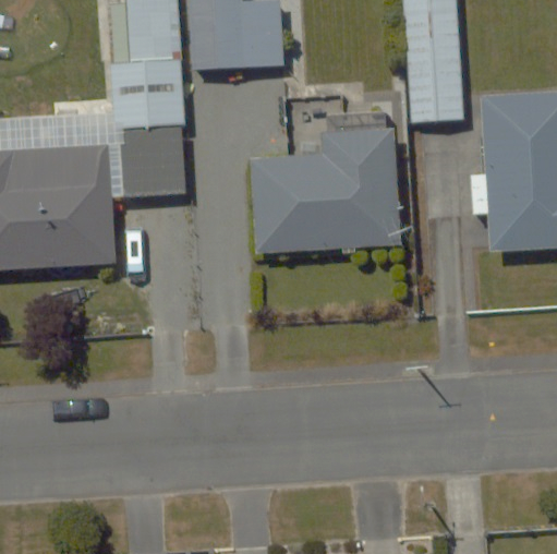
[(125,0),(130,60),(107,61),(110,123),(184,119),(177,0),(125,0)]
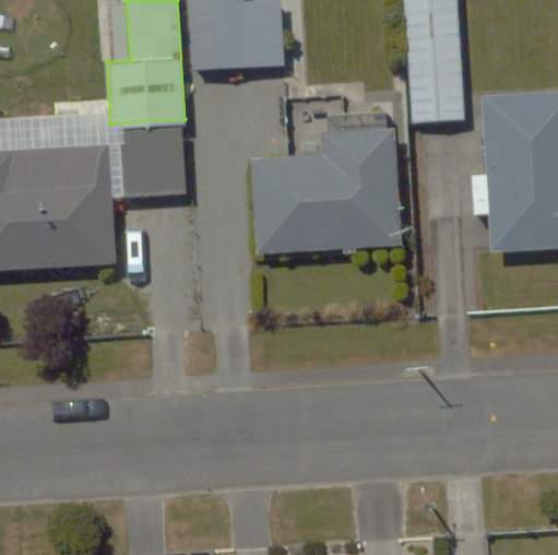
[(189,0),(190,69),(251,68),(287,68),(286,0),(189,0)]
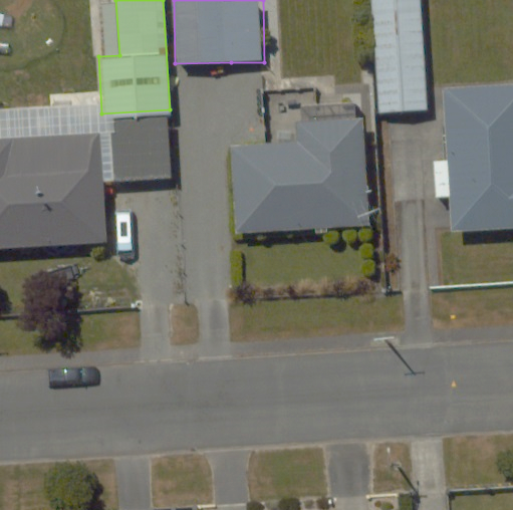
[(426,108),(420,0),(373,0),(380,111),(426,108)]
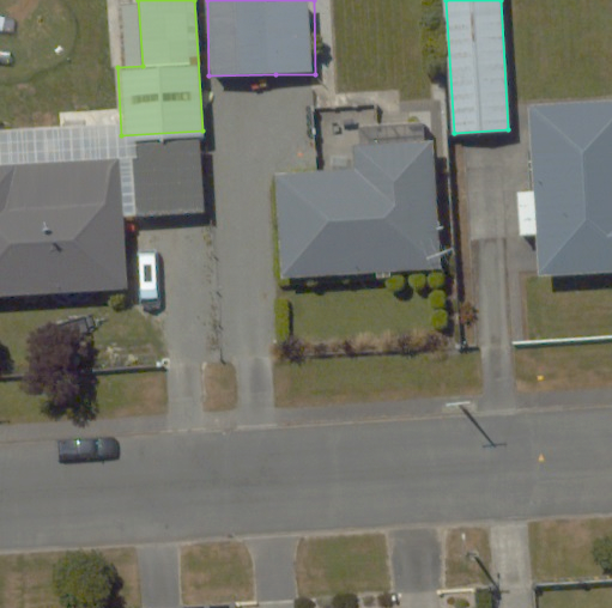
[(519,239),(538,238),(539,277),(611,273),(611,107),(532,110),(535,187),(516,188),(519,239)]
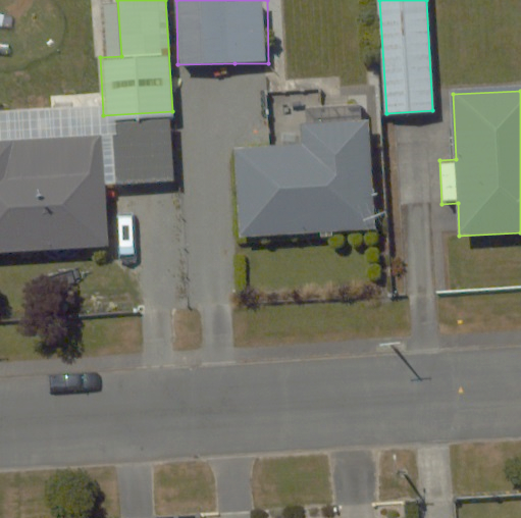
[(303,146),(237,147),(240,236),(372,232),(369,108),(302,109),(303,146)]
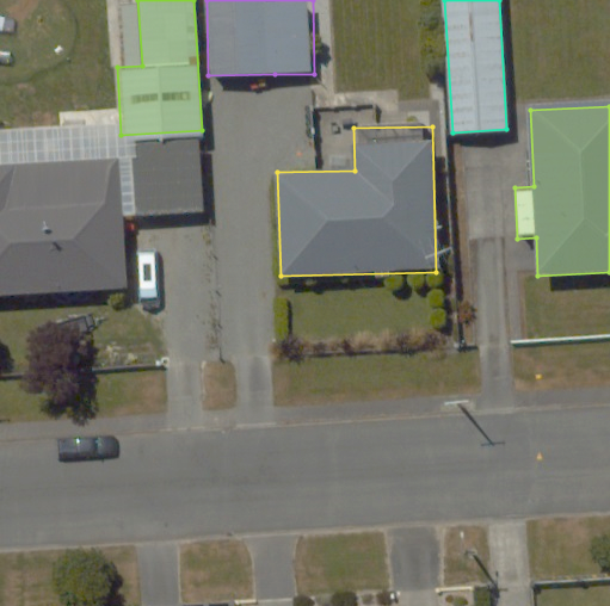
[(119,160),(0,164),(0,288),(124,284),(119,160)]
